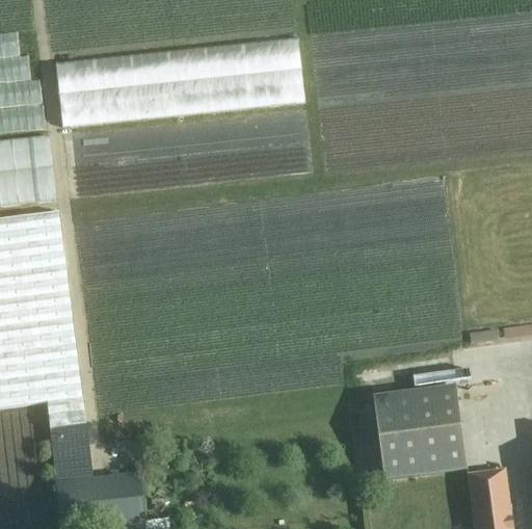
[(56,57),(61,123),(308,103),(302,37),(56,57)]
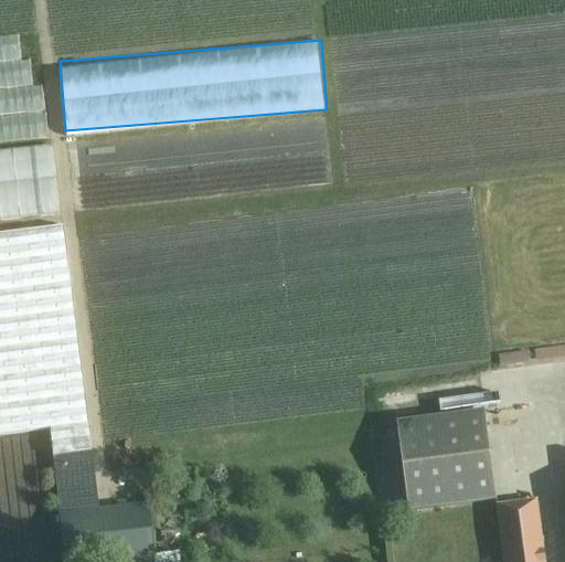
[(329,117),(67,136),(73,204),(334,186),(329,117)]
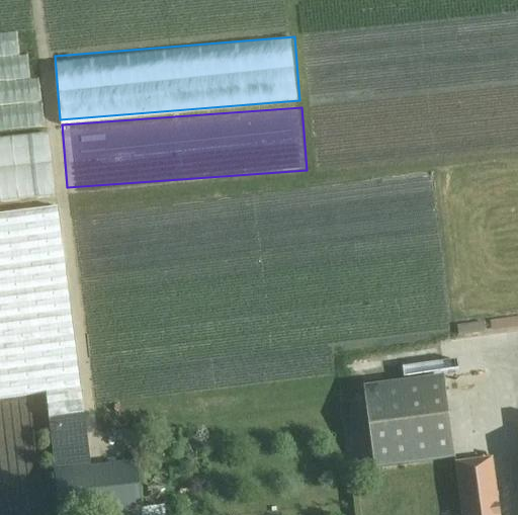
[(165,514),(165,503),(142,506),(137,457),(90,462),(84,411),(58,204),(0,211),(0,395),(45,390),(48,417),(54,466),(53,466),(58,514),(78,514),(123,510),(123,514),(165,514)]
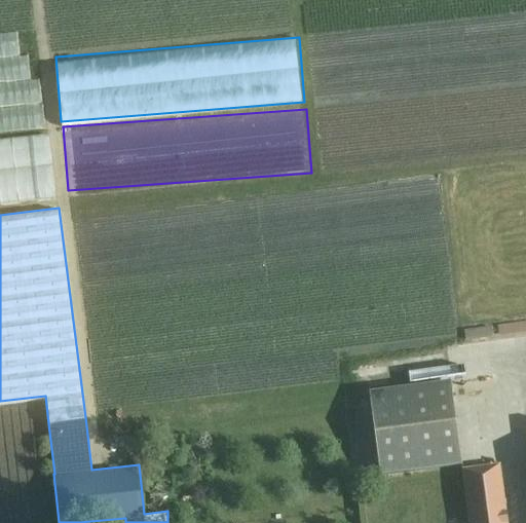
[(369,396),(381,477),(462,465),(451,384),(369,396)]
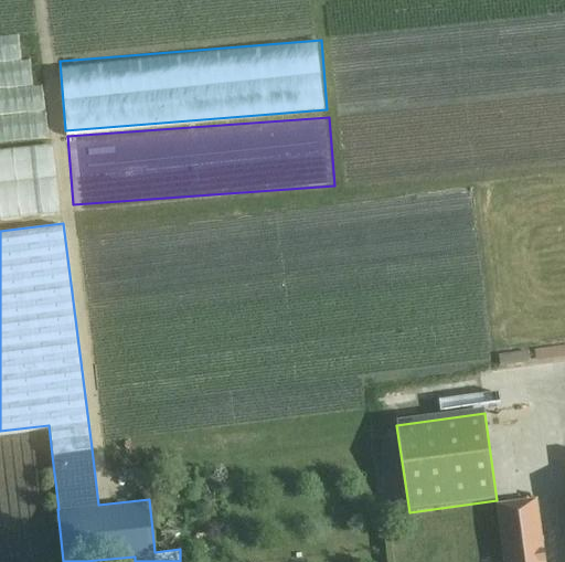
[(504,561),(543,561),(535,496),(497,500),(504,561)]
